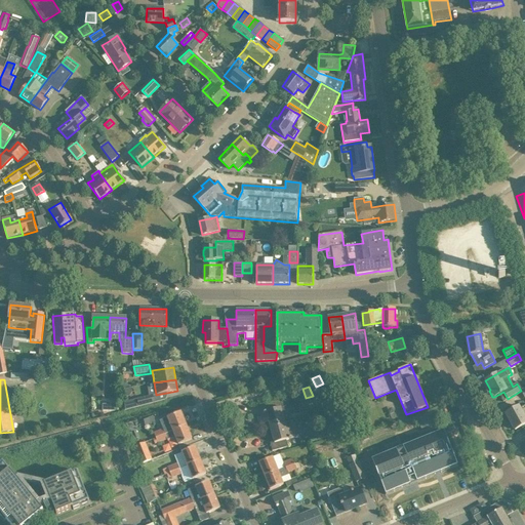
[(271,422),(273,428),(283,425),(283,423),(286,422),(283,411),(290,410),(291,415),(300,413),(295,393),(286,396),(289,405),(284,407),(282,401),(270,404),(271,410),(258,414),(261,426),(271,422)]
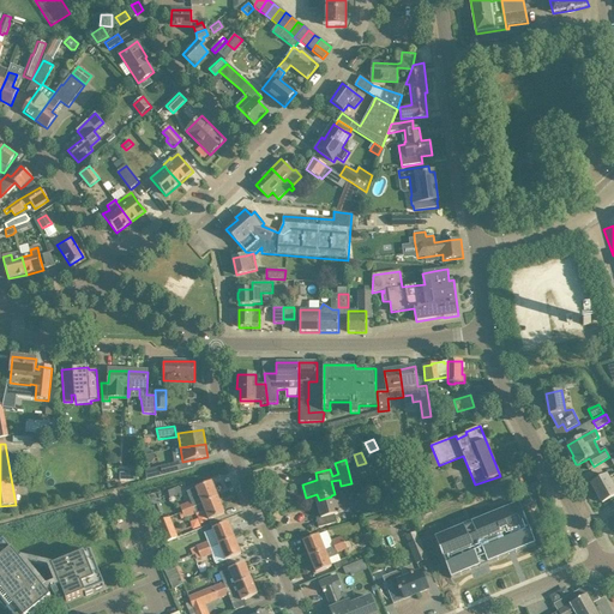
[(181,471),(179,462),(161,467),(145,471),(146,474),(145,474),(148,480),(163,476),(181,471)]
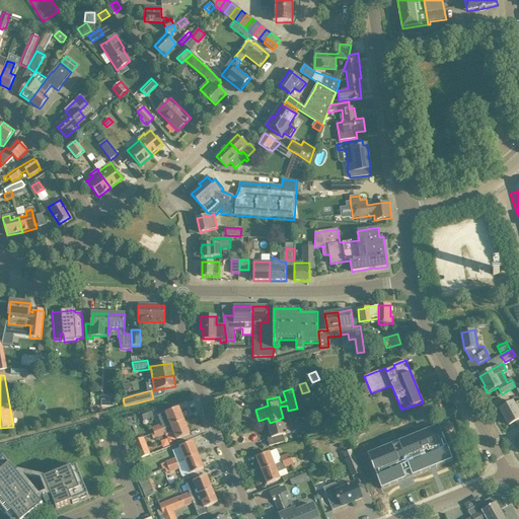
[(512,401),(509,403),(500,409),(509,425),(518,419),(518,413),(518,412),(518,411),(518,400),(514,404),(512,401)]
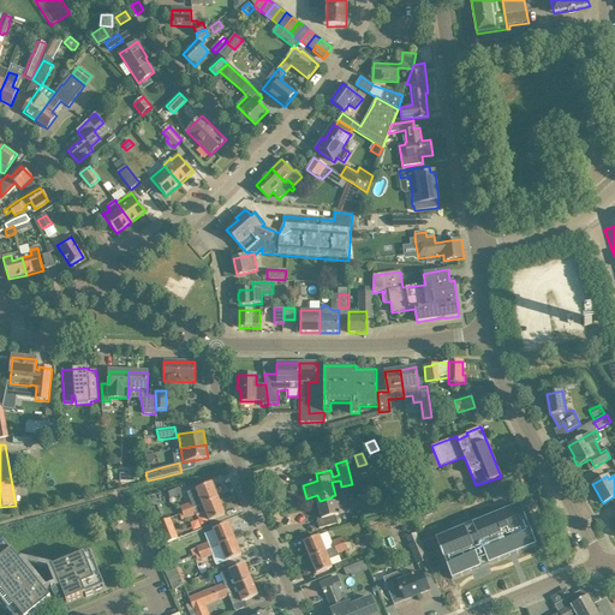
[(411,479),(418,497),(422,507),(429,505),(418,477),(411,479)]
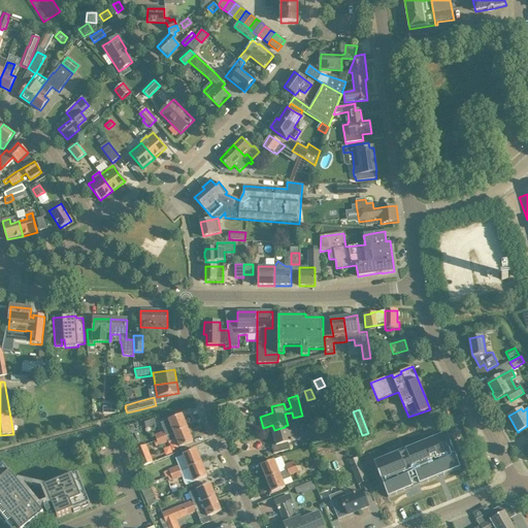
[(188,428),(183,415),(161,423),(164,432),(155,435),(157,440),(173,434),(188,428)]
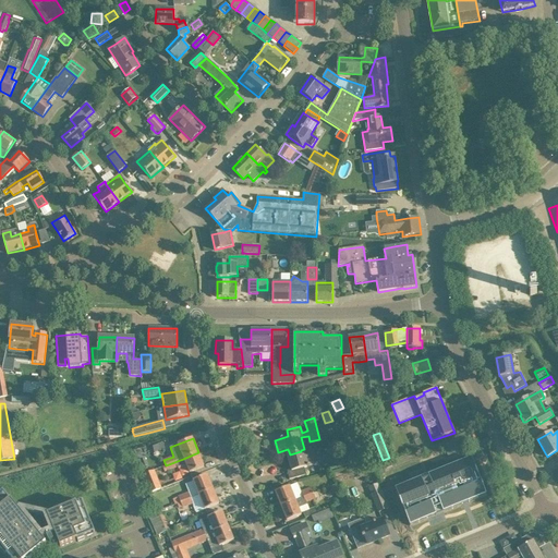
[(457,439),(443,445),(448,457),(462,451),(457,439)]
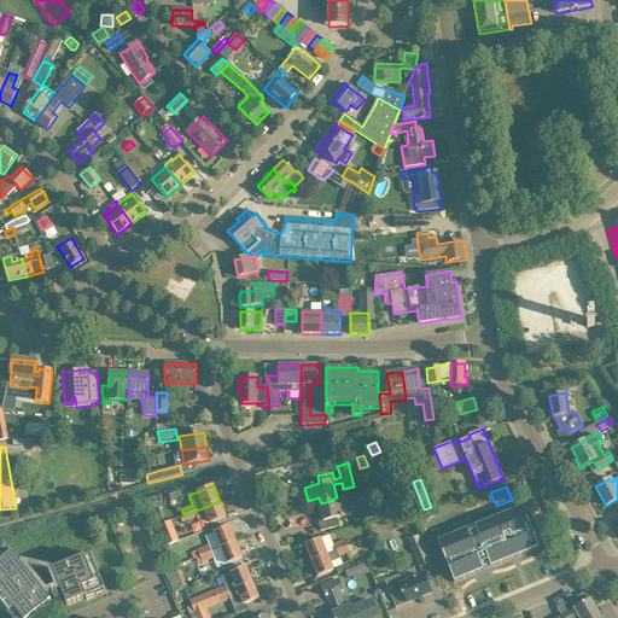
[(333,500),(321,503),(326,520),(319,523),(321,531),(339,526),(337,518),(350,514),(348,503),(345,495),(337,497),(333,499),(333,500)]
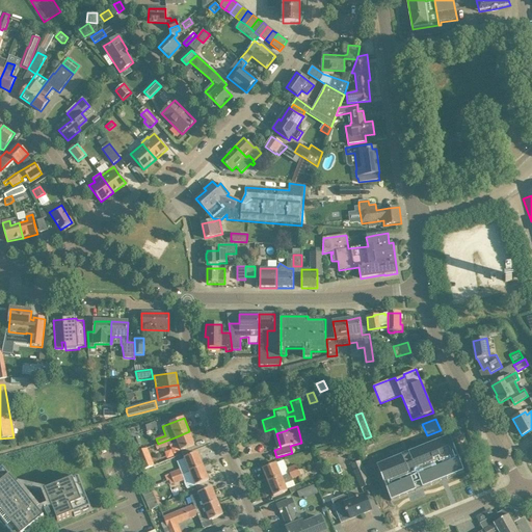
[(175,437),(158,444),(155,446),(157,450),(169,445),(170,448),(178,445),(180,451),(194,445),(189,431),(175,437)]
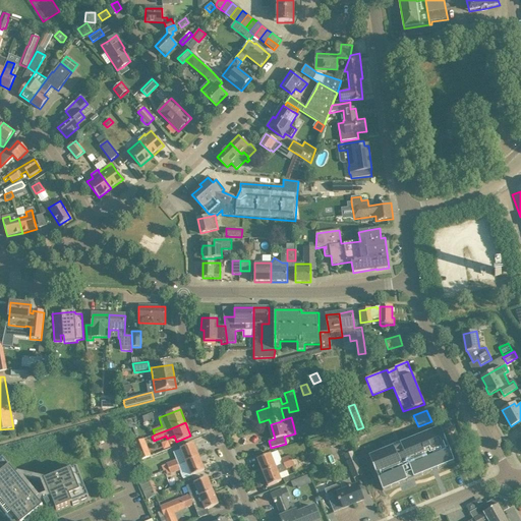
[(393,447),(368,457),(383,491),(454,462),(440,427),(400,444),(401,446),(394,449),(393,447)]
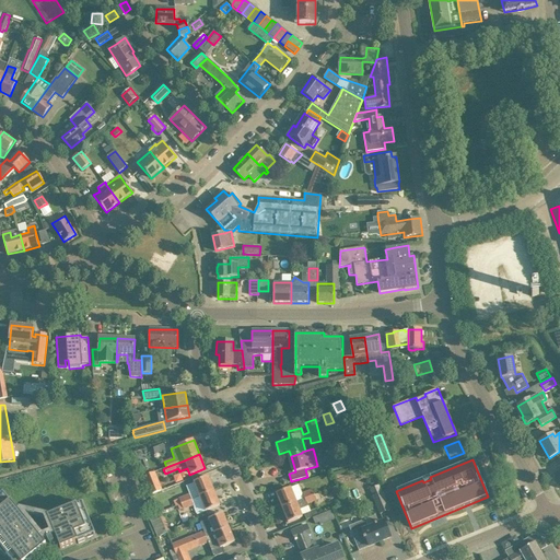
[(144,476),(152,494),(162,490),(154,473),(144,476)]
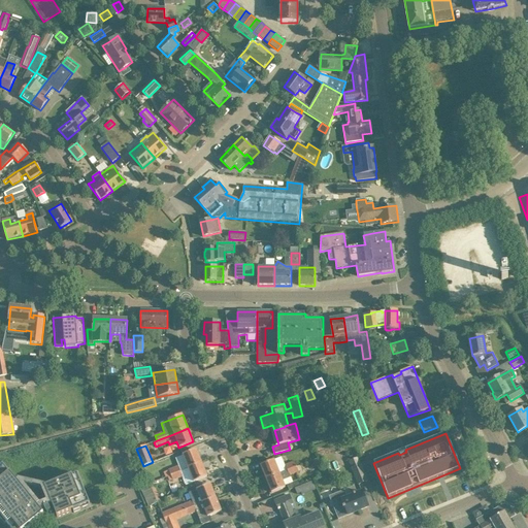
[(183,455),(188,468),(202,463),(196,450),(183,455)]
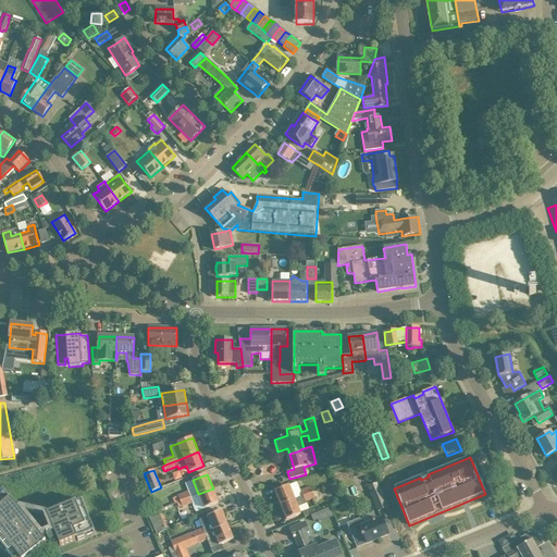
[(370,494),(378,511),(388,507),(378,482),(368,486),(371,494),(370,494)]
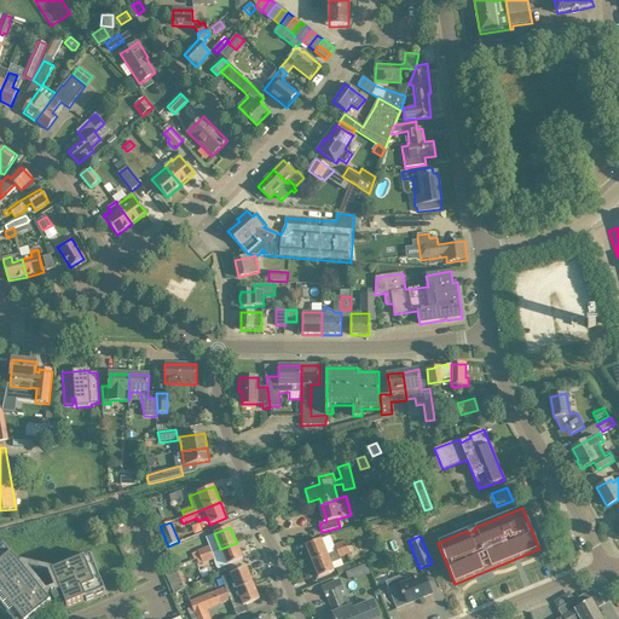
[(306,545),(312,561),(328,555),(322,539),(306,545)]
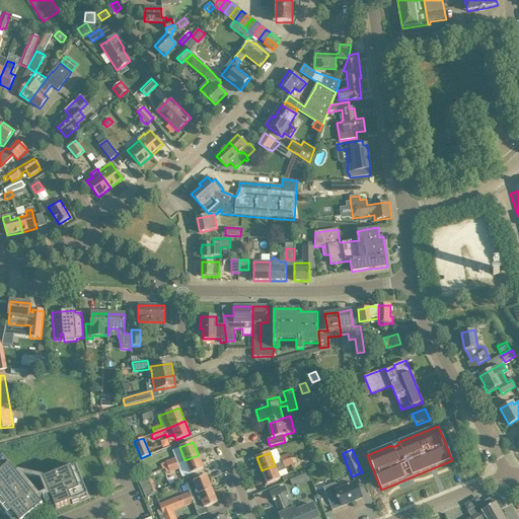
[(280,457),(282,462),(292,458),(290,453),(280,457)]
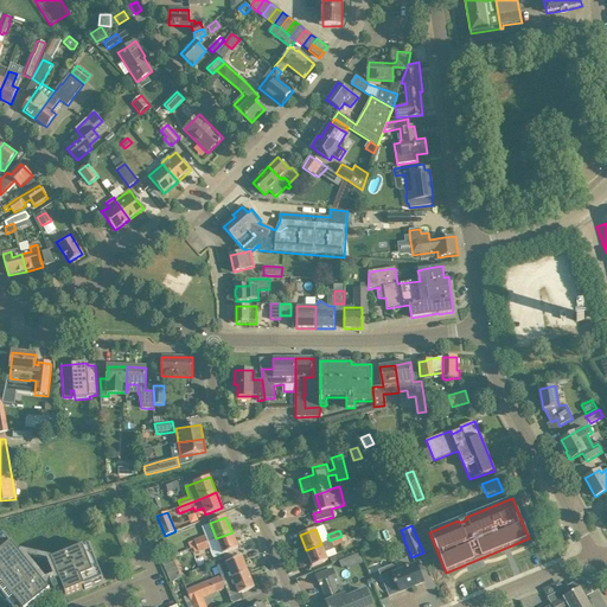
[(232,532),(216,538),(222,555),(238,548),(232,532)]
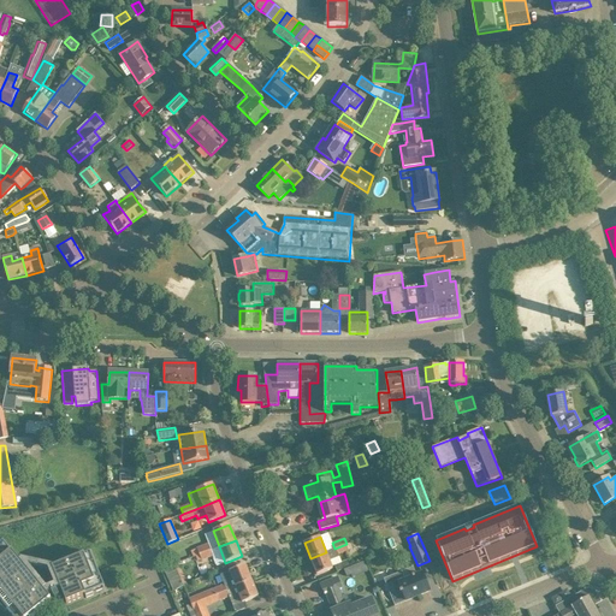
[(60,615),(111,615),(101,590),(105,588),(90,554),(78,558),(78,556),(70,560),(71,562),(55,568),(17,560),(4,543),(0,545),(0,603),(1,603),(11,615),(33,615),(36,614),(35,614),(51,600),(48,597),(52,594),(60,615)]
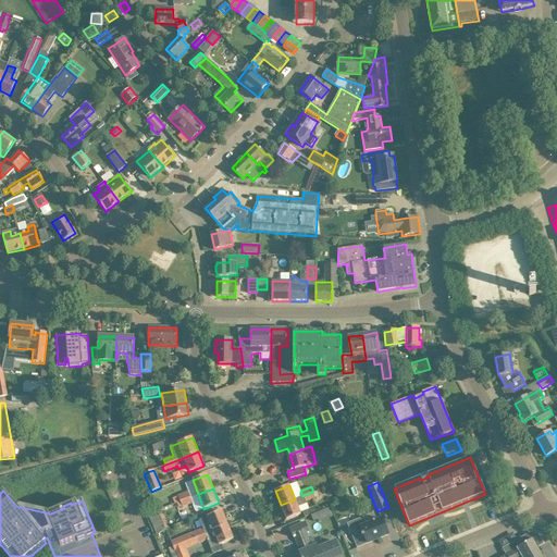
[(295,499),(281,505),(286,520),(300,514),(300,512),(304,511),(306,517),(317,512),(314,506),(309,508),(306,502),(319,496),(317,491),(313,492),(302,496),(295,499)]
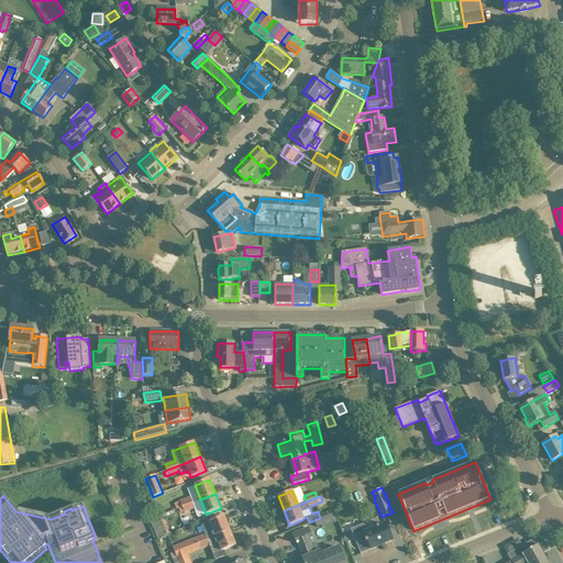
[(179,501),(183,507),(192,503),(190,497),(179,501)]
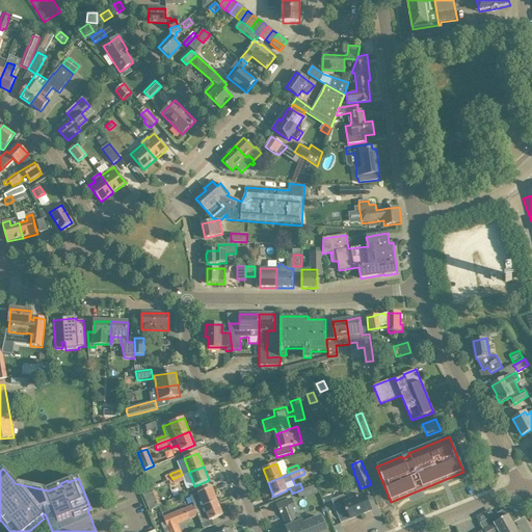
[(182,475),(173,479),(169,480),(171,485),(184,480),(182,475)]
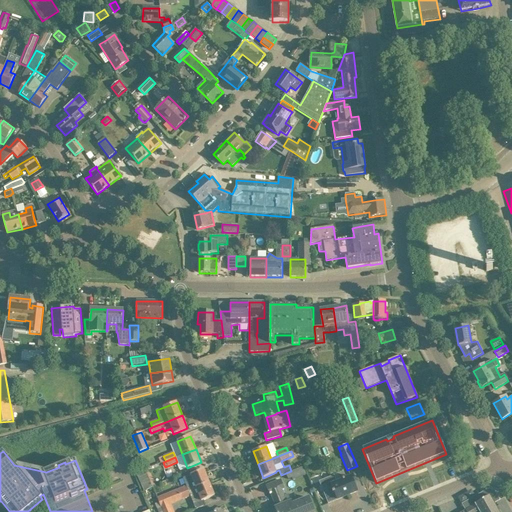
[(153,487),(145,469),(136,473),(144,491),(153,487)]
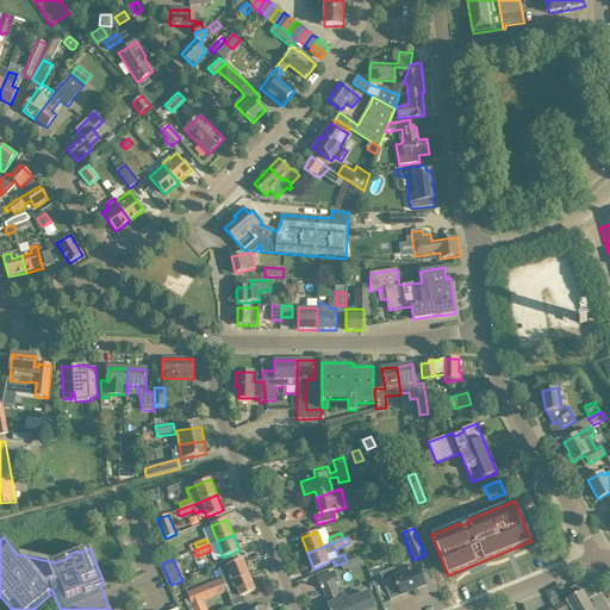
[(211,583),(213,586),(215,589),(232,582),(249,576),(243,559),(226,566),(218,570),(223,579),(211,583)]
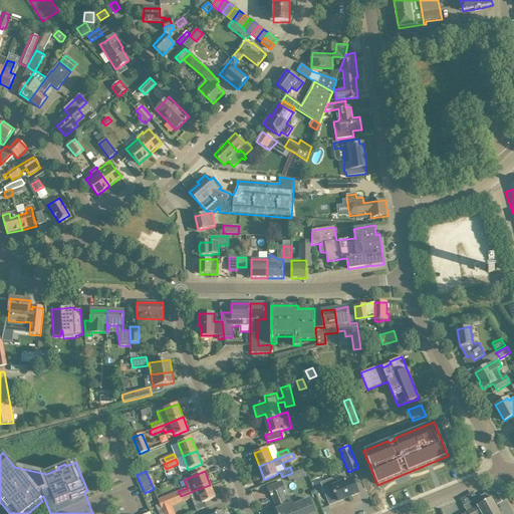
[(320,483),(325,496),(329,505),(358,493),(352,479),(346,482),(346,481),(342,482),(342,483),(338,484),(336,477),(320,483)]
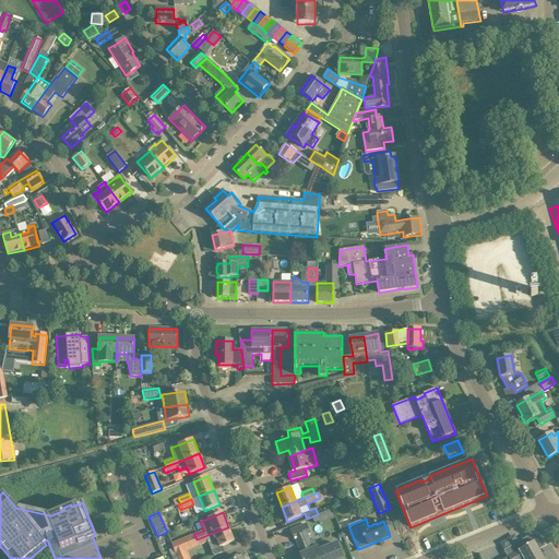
[(318,538),(309,542),(307,534),(309,533),(306,525),(292,531),(302,558),(343,558),(337,545),(322,550),(318,538)]
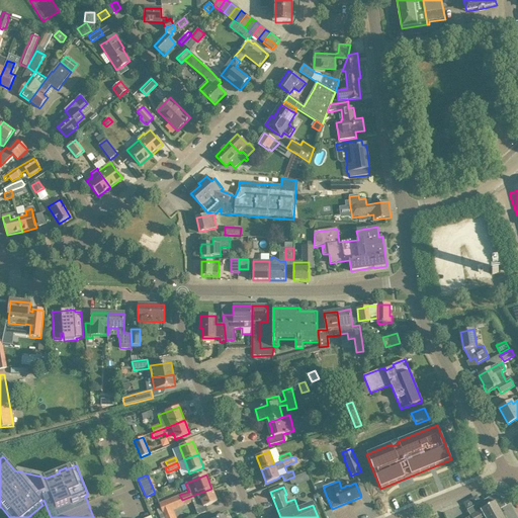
[(218,502),(211,489),(197,494),(182,500),(183,505),(184,506),(193,502),(196,510),(198,515),(206,512),(204,507),(205,506),(218,502)]
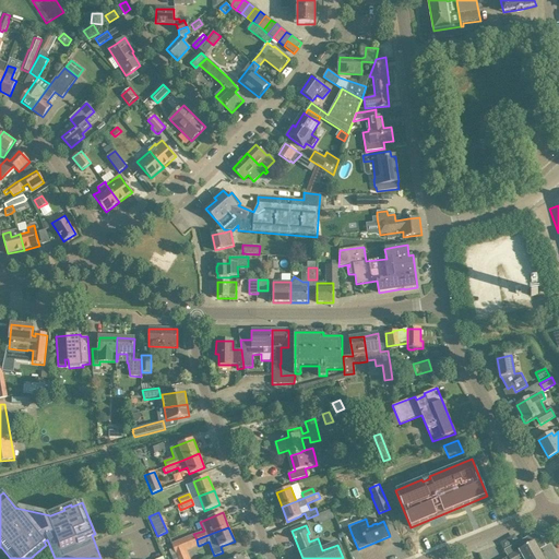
[(503,548),(519,543),(516,535),(501,540),(503,548)]
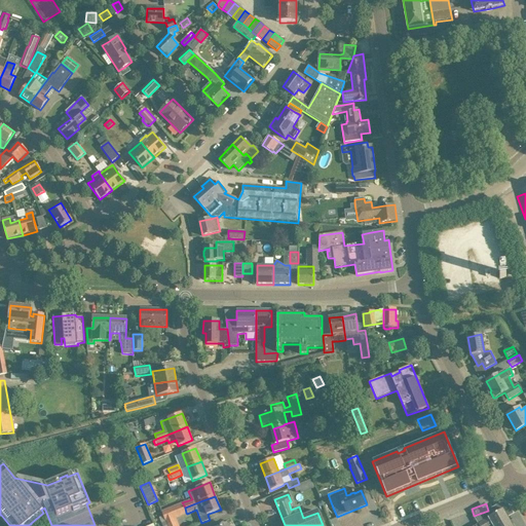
[(186,513),(185,508),(184,505),(163,515),(163,516),(167,525),(180,525),(176,517),(186,513)]
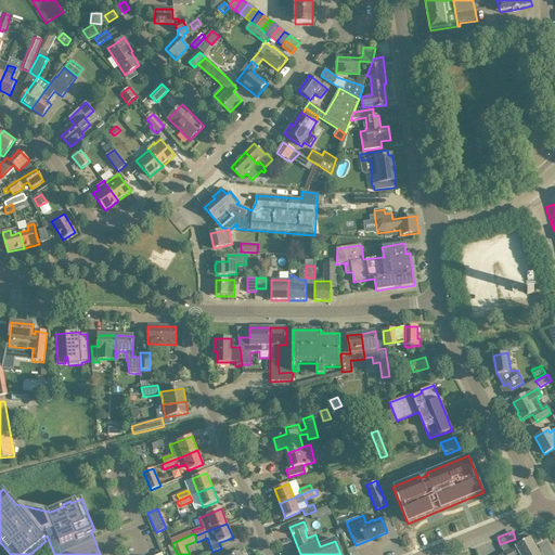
[(540,554),(531,538),(499,554),(540,554)]
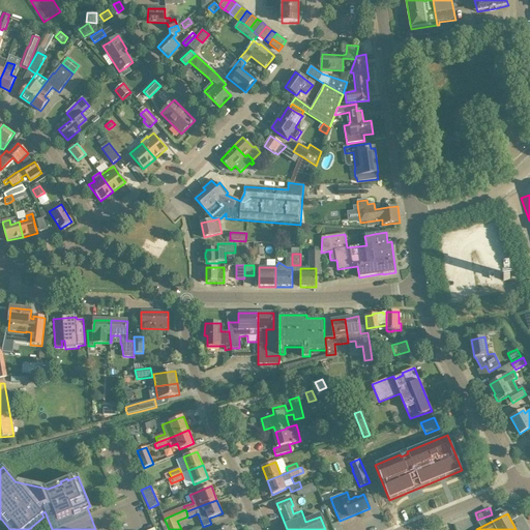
[(169,529),(165,520),(160,522),(164,529),(169,529)]
